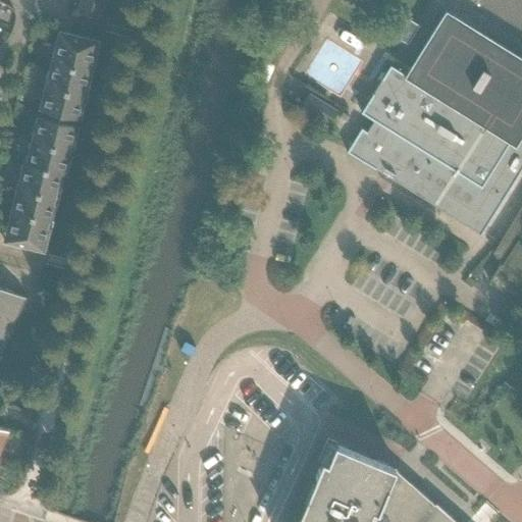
[(100,18),(102,8),(81,2),(77,12),(100,18)]
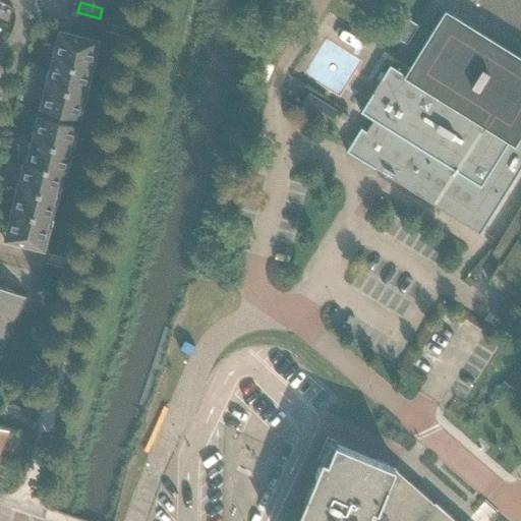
[(387,26),(408,38),(420,16),(400,4),(387,26)]
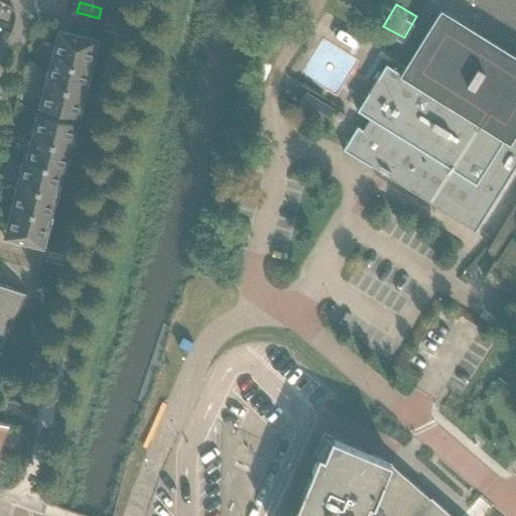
[(515,58),(440,12),(402,75),(386,65),(357,111),(369,119),(362,130),(357,127),(343,150),(376,171),(374,174),(385,181),(387,178),(475,233),(515,166),(515,133),(515,130),(515,58)]
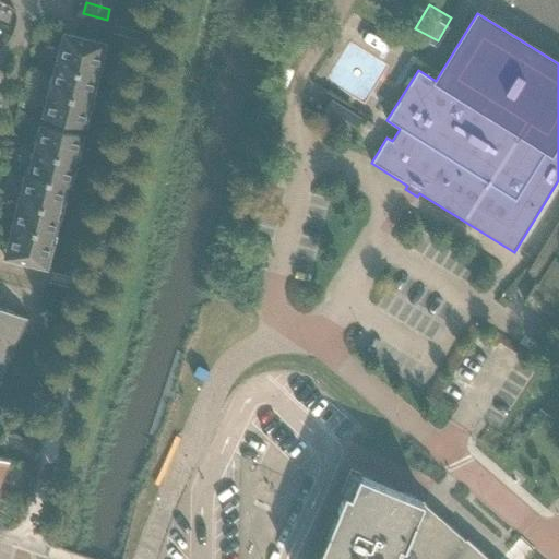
[(52,74),(94,85),(104,44),(62,33),(52,74)]
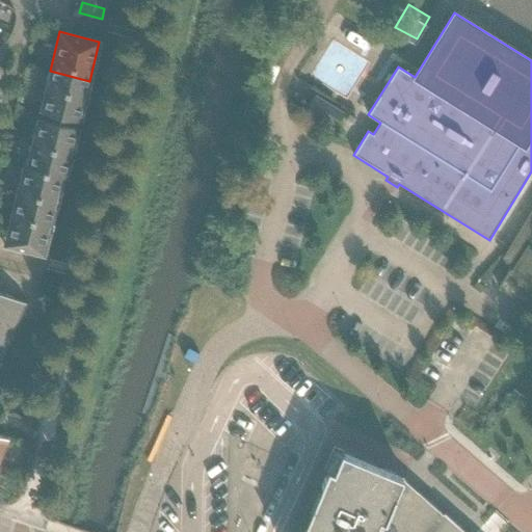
[(80,121),(89,81),(50,71),(41,110),(80,121)]
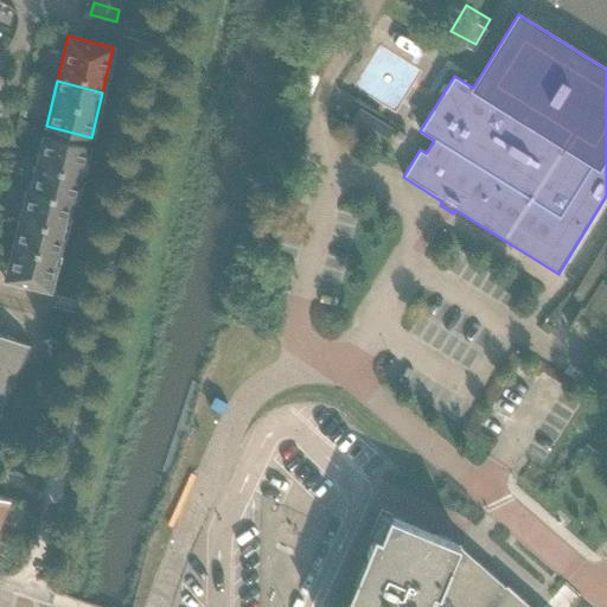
[(34,171),(81,183),(89,146),(44,134),(34,171)]
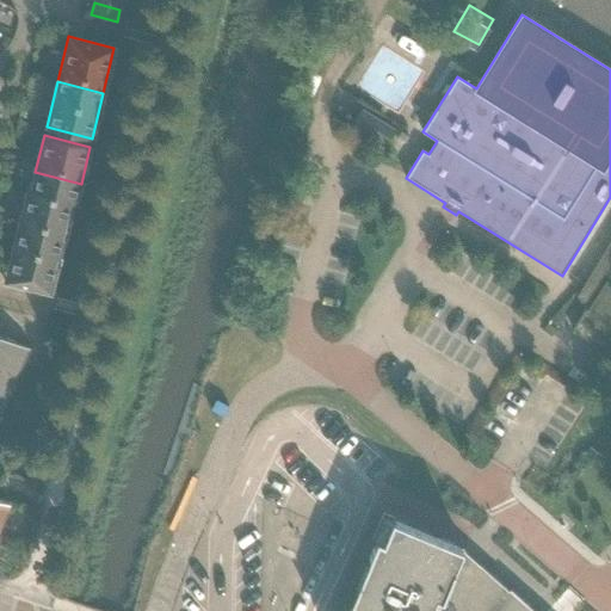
[(76,204),(81,184),(35,172),(30,191),(28,190),(23,208),(69,220),(74,203),(76,204)]
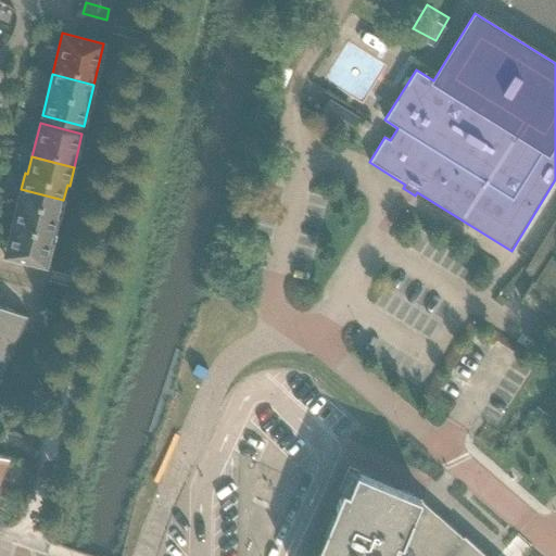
[(13,223),(54,234),(63,200),(21,189),(13,223)]
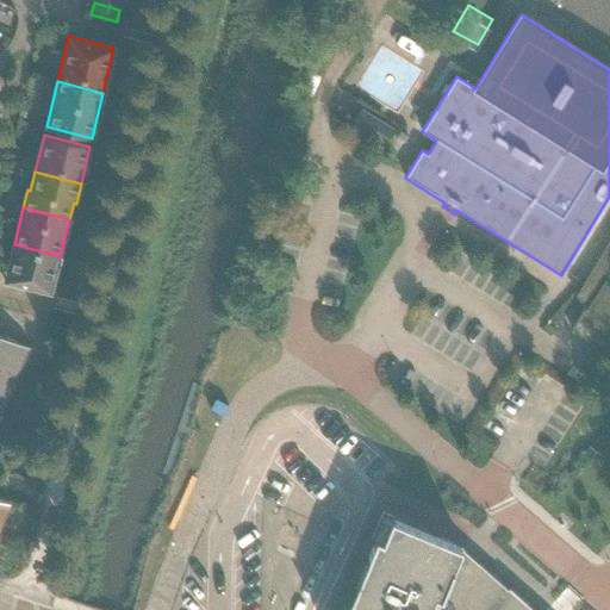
[(609,241),(583,287),(595,294),(586,309),(584,307),(571,329),(609,353),(609,241)]
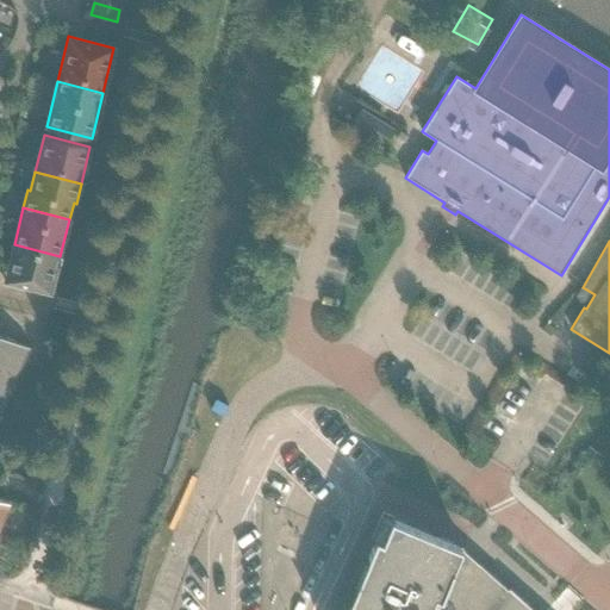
[(50,292),(60,256),(14,244),(5,280),(50,292)]
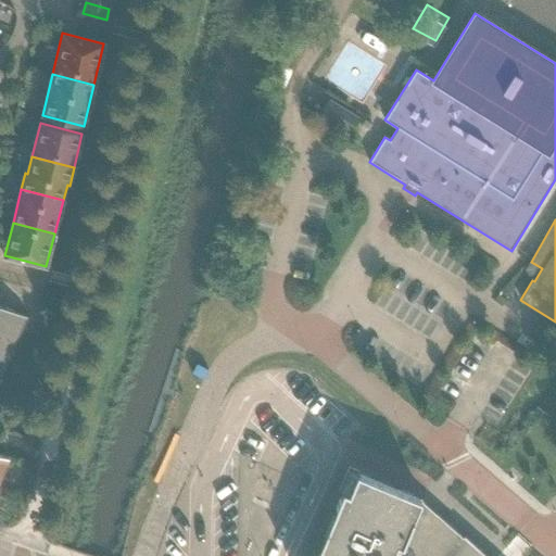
[(0,379),(27,317),(0,304),(0,379)]
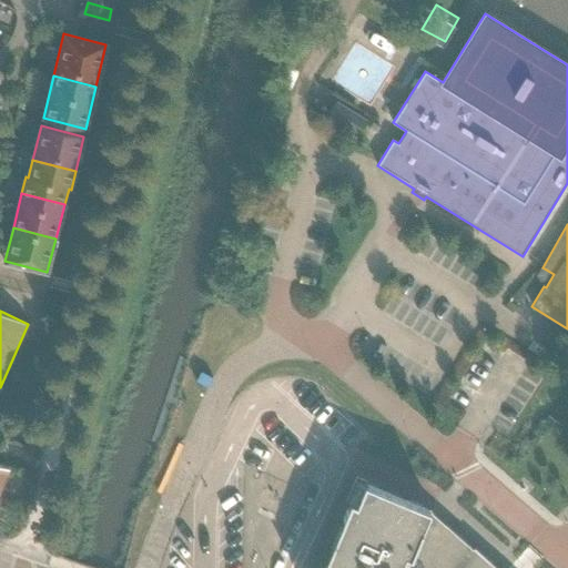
[(260,494),(286,508),(295,493),(269,478),(260,494)]
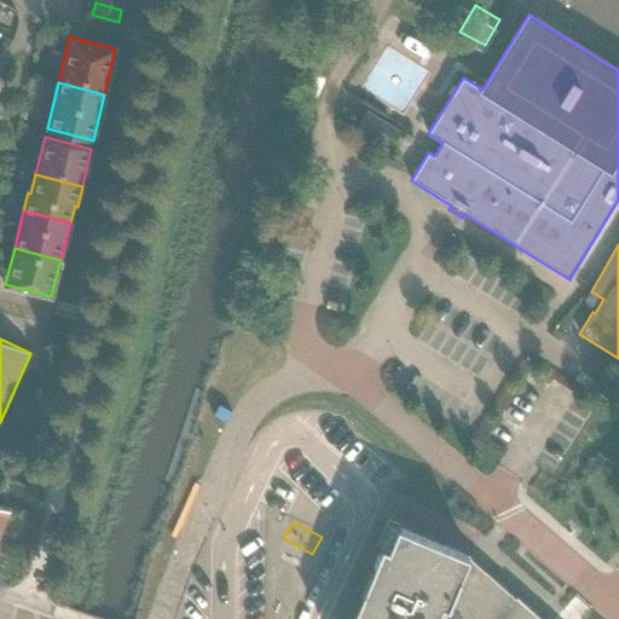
[(357,618),(542,618),(516,596),(515,597),(486,573),(484,576),(470,563),(472,560),(468,556),(468,555),(397,525),(388,547),(381,544),(371,567),(379,570),(357,618)]
